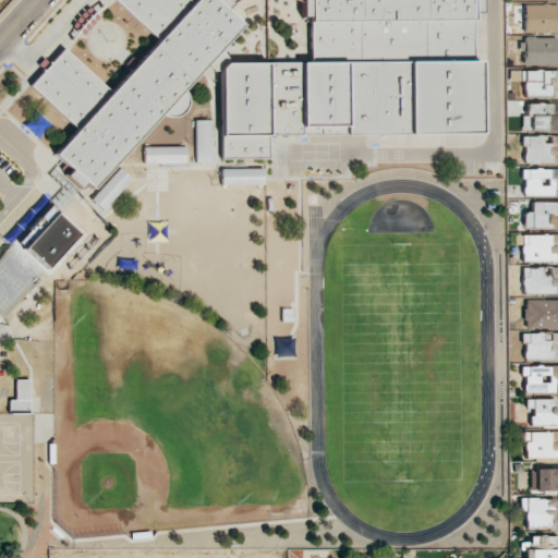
[(477,133),(474,0),(194,0),(191,3),(186,0),(116,0),(158,43),(108,92),(65,48),(29,84),(76,131),(51,155),(82,185),(92,185),(161,116),(185,116),(185,86),(208,63),(219,74),(221,159),(267,159),(266,137),(477,133)]
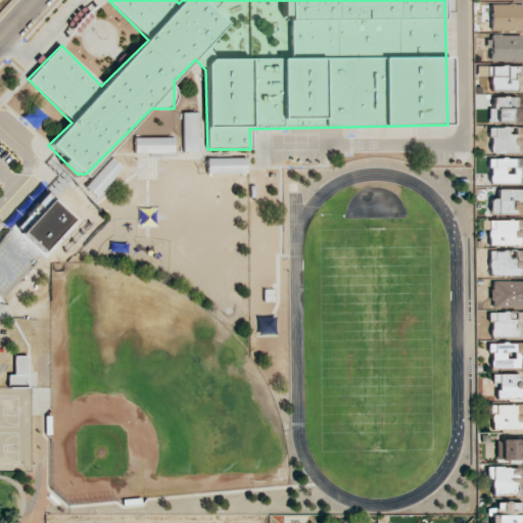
[(522,30),(522,4),(490,5),(491,31),(522,30)]
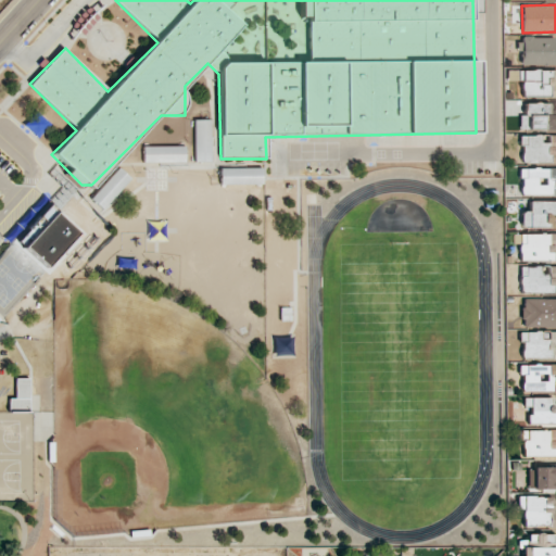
[(555,37),(521,37),(521,65),(555,64),(555,49),(555,37)]
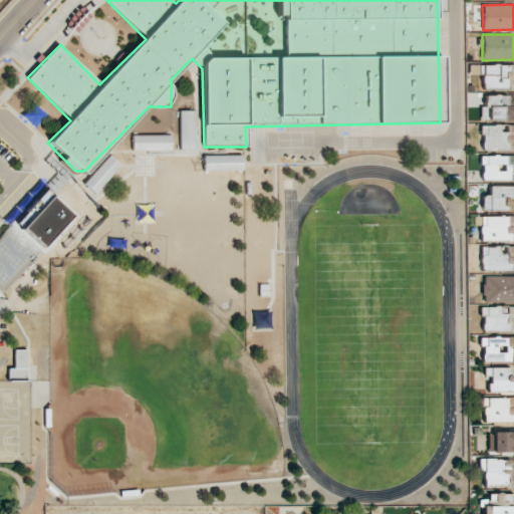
[(513,63),(482,65),(482,90),(513,88),(513,63)]
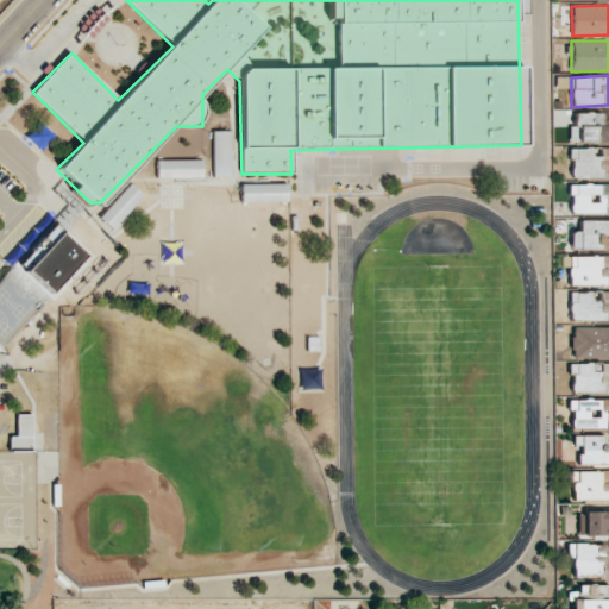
[(608,142),(608,126),(601,126),(601,113),(575,113),(575,126),(570,126),(569,142),(608,142)]
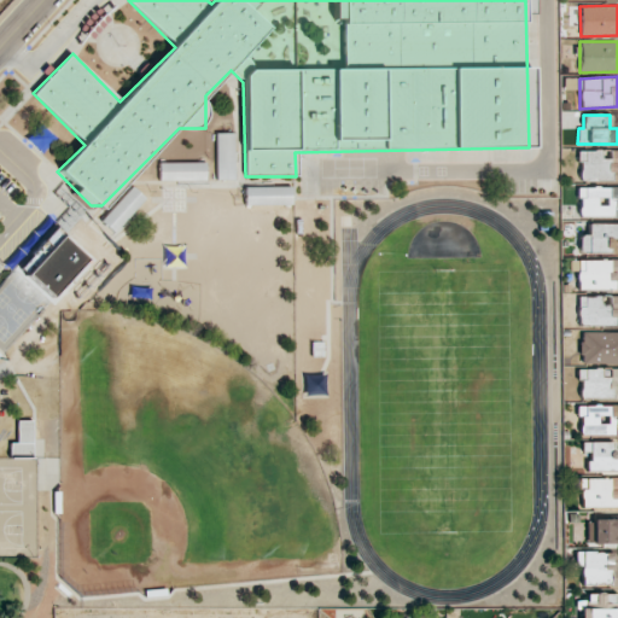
[(216,180),(234,180),(233,133),(215,133),(216,180)]
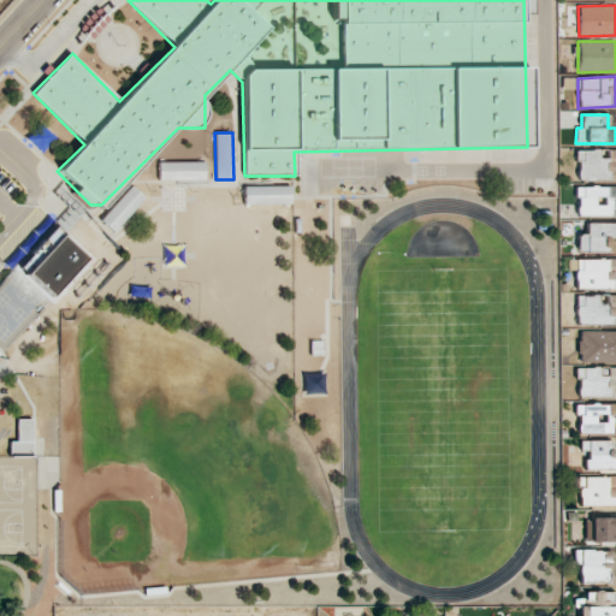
[(615,179),(615,149),(578,149),(578,179),(615,179)]
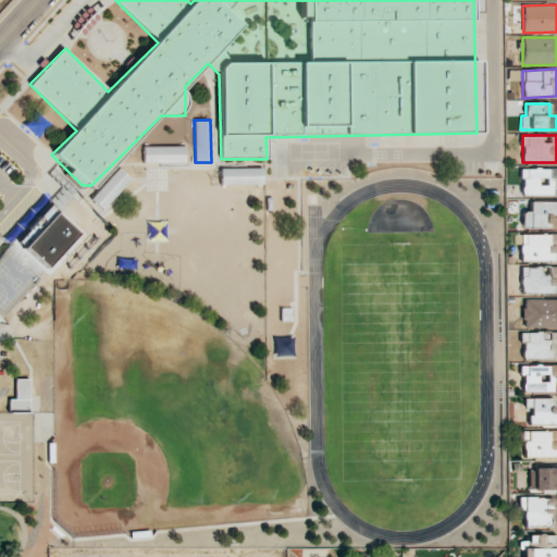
[(185,146),(143,147),(143,163),(185,162),(185,146)]
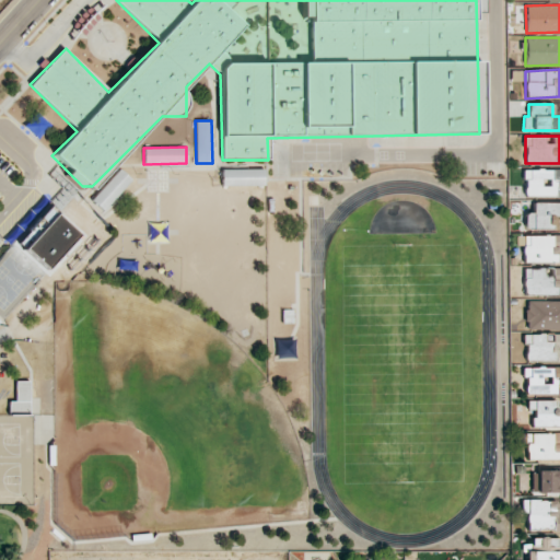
[(91,200),(103,211),(132,181),(120,168),(91,200)]
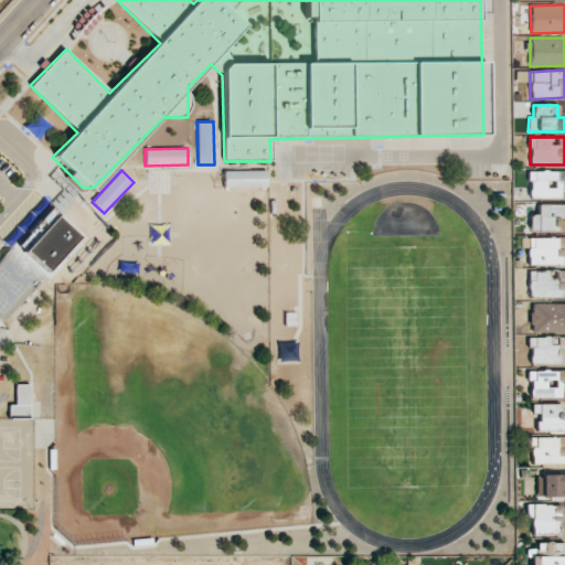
[(266,170),(223,171),(224,189),(266,188),(266,170)]
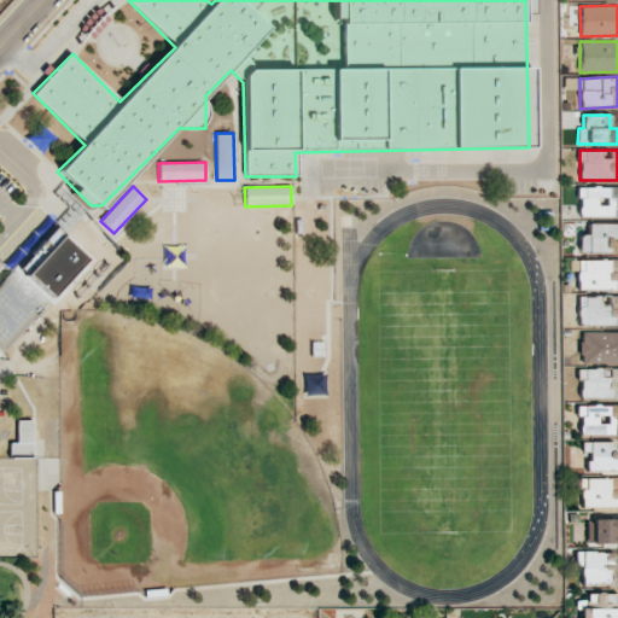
[(579,217),(617,215),(617,186),(578,187),(579,217)]
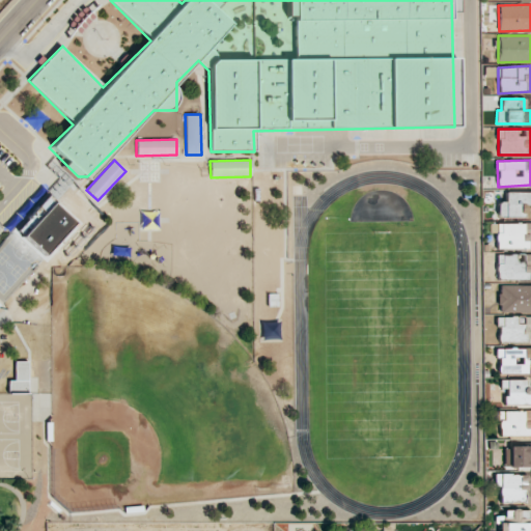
[(499,201),(499,217),(525,218),(526,204),(530,204),(530,192),(505,192),(505,202),(499,201)]
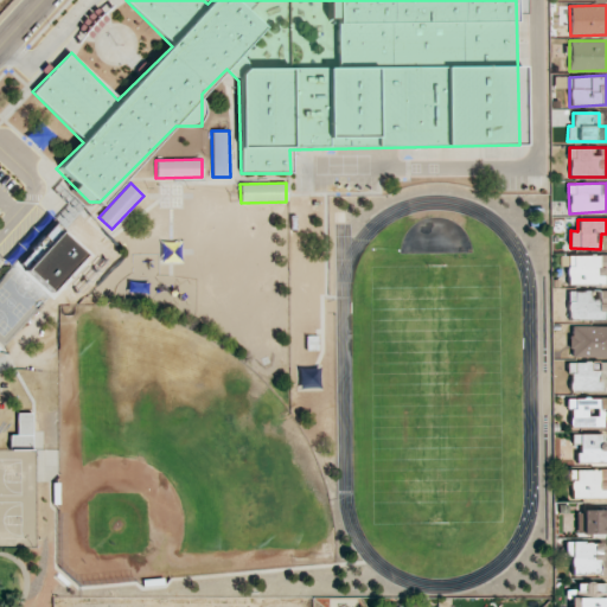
[(606,255),(568,255),(567,285),(606,285),(606,255)]
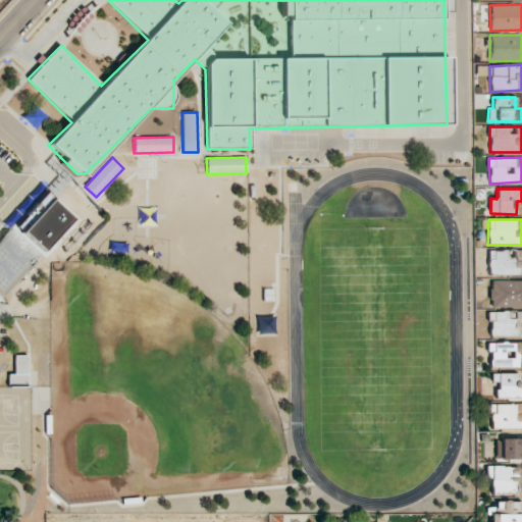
[(521,249),(488,251),(489,276),(521,274),(521,249)]
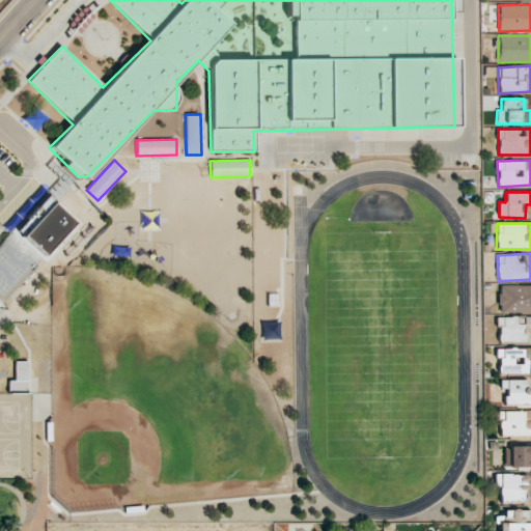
[(530,285),(499,285),(499,312),(530,312),(530,285)]
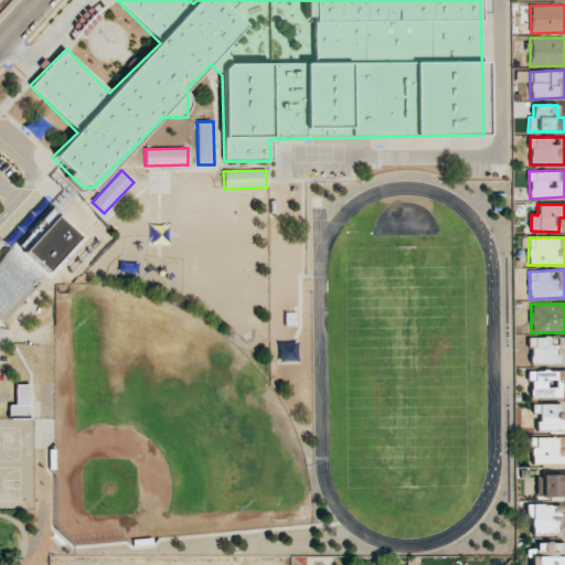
[(528,338),(528,347),(531,347),(531,363),(564,363),(564,337),(557,338),(557,345),(548,345),(548,338),(528,338)]
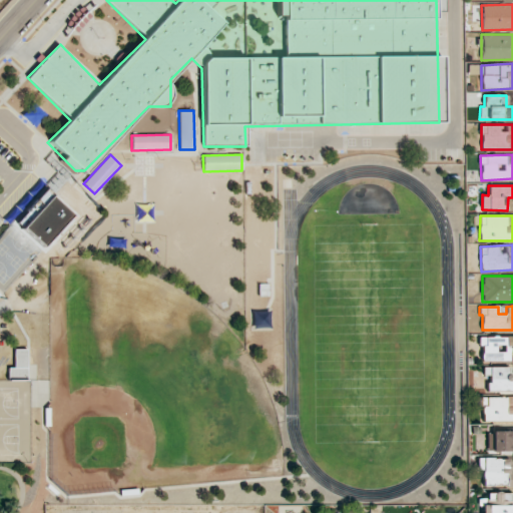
[(512,336),(479,337),(479,346),(482,346),(482,362),(512,361),(512,336)]
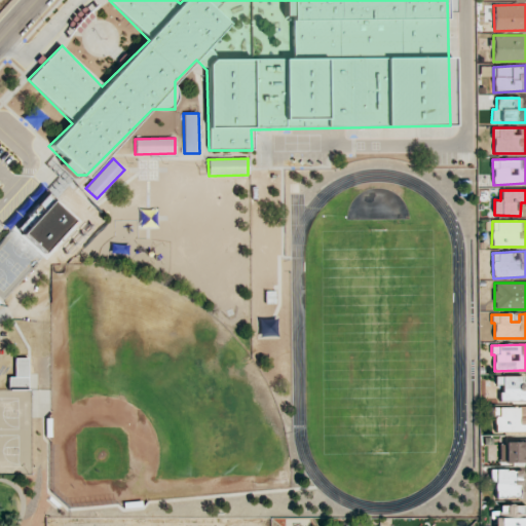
[(8,389),(28,390),(29,359),(14,358),(14,377),(9,377),(8,389)]
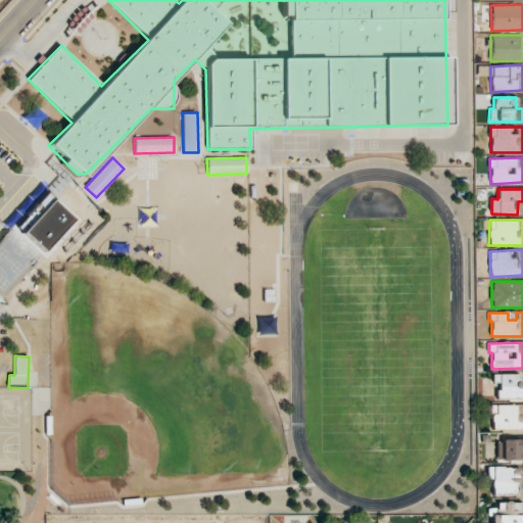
[(498,398),(522,397),(522,386),(520,387),(519,374),(492,375),(492,382),(497,382),(498,398)]
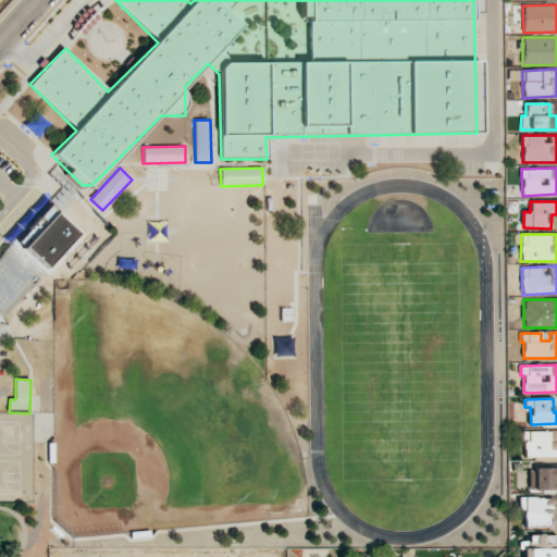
[(523,458),(556,457),(556,430),(522,431),(523,458)]
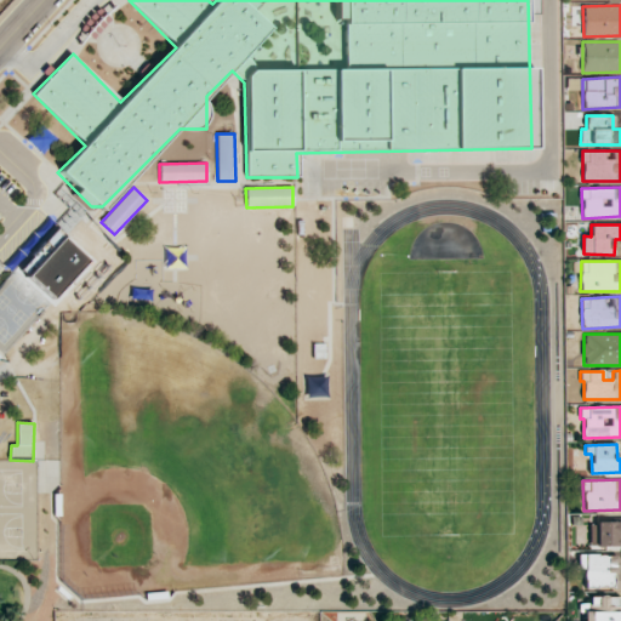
[(620,520),(591,520),(591,546),(620,546),(620,520)]
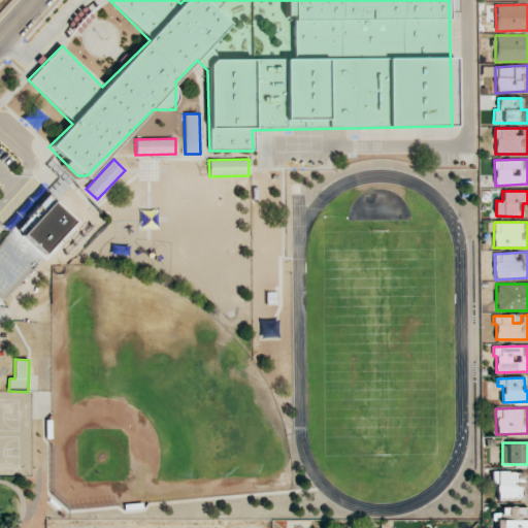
[(527,500),(527,486),(526,487),(527,472),(492,471),(491,485),(497,485),(497,500),(527,500)]
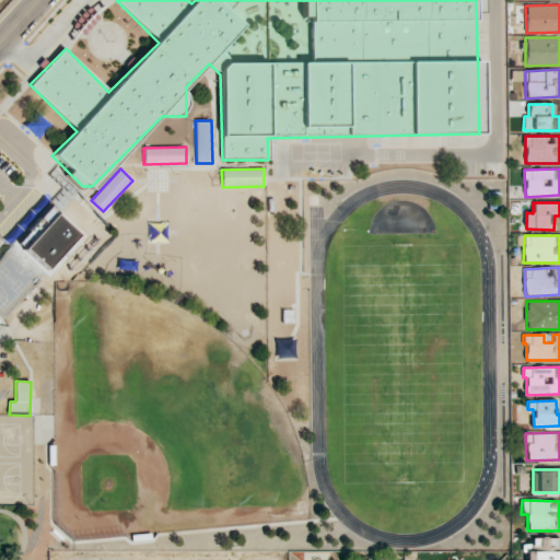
[(528,559),(559,559),(559,551),(558,551),(558,538),(528,538),(528,559)]
